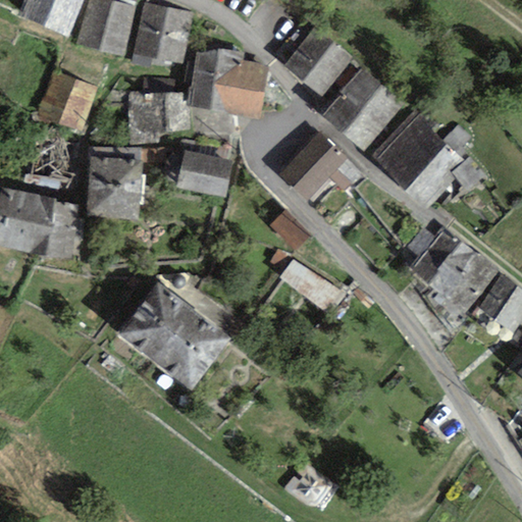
[(84,0),(24,0),(17,17),(68,38),(84,0)]
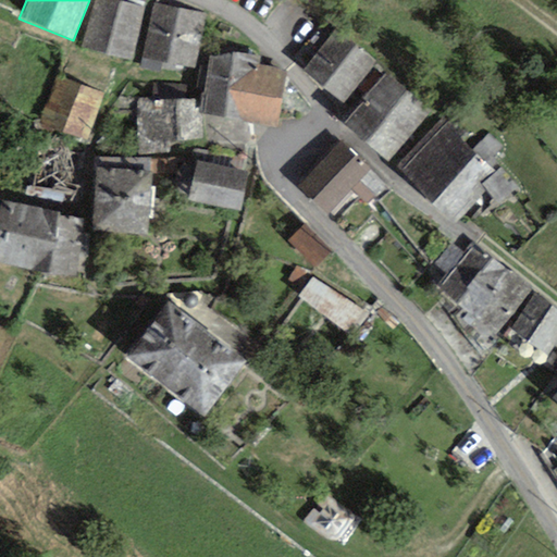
[(144,8),(112,0),(94,0),(83,48),(132,60),(144,8)]
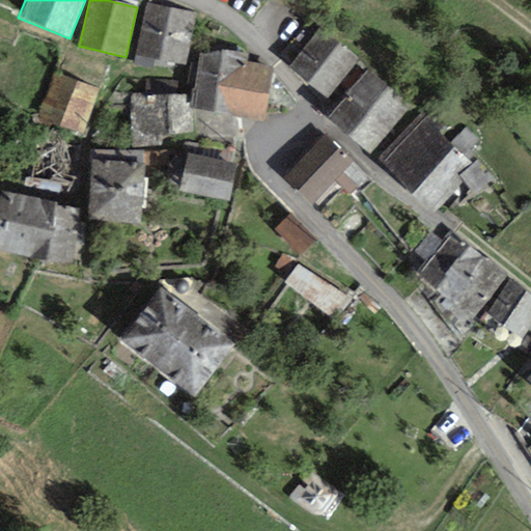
[(187,12),(146,5),(134,64),(174,70),(176,62),(186,64),(196,15),(187,12)]
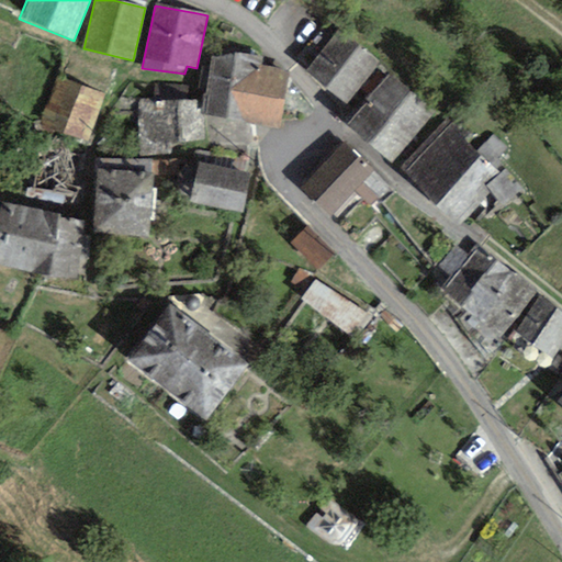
[(333,36),(305,71),(348,103),(375,68),(333,36)]
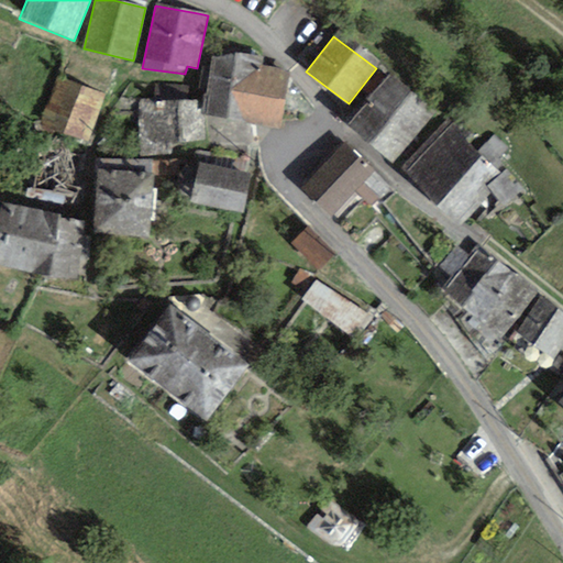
[(263,66),(264,57),(213,48),(201,116),(252,125),(263,66)]
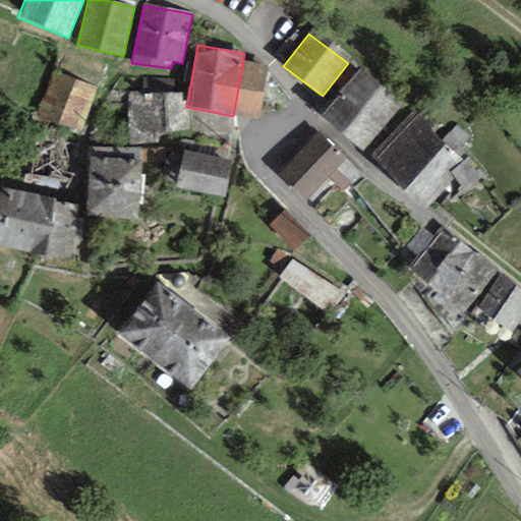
[(269,66),(243,61),(233,116),(258,120),(269,66)]
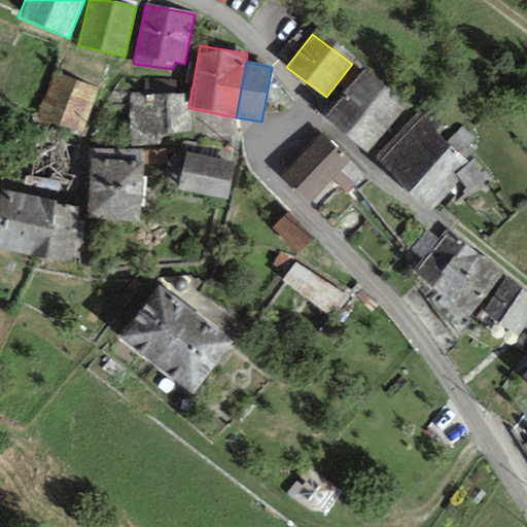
[(346,96),(326,116),(364,153),(408,109),(366,70),(344,94),(346,96)]
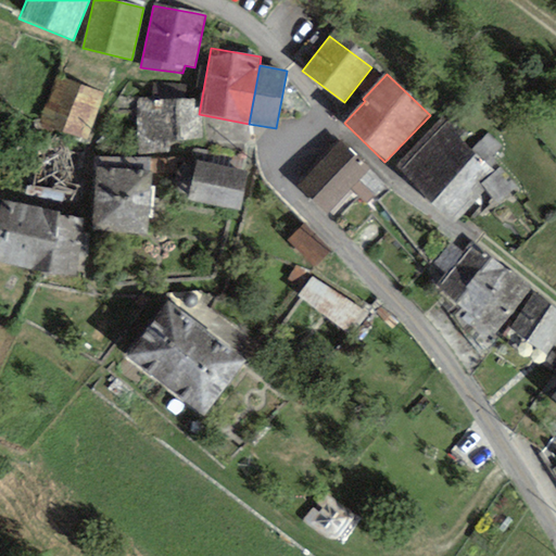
[(102,93),(53,78),(39,124),(87,140),(102,93)]
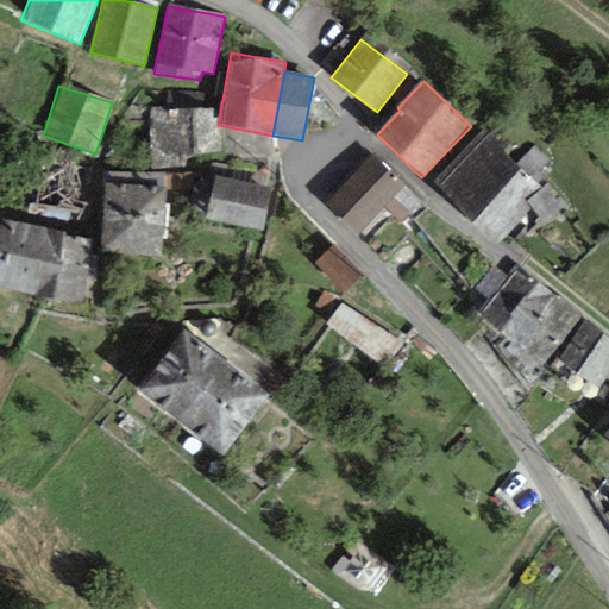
[(168,90),(167,108),(213,107),(212,93),(168,90)]
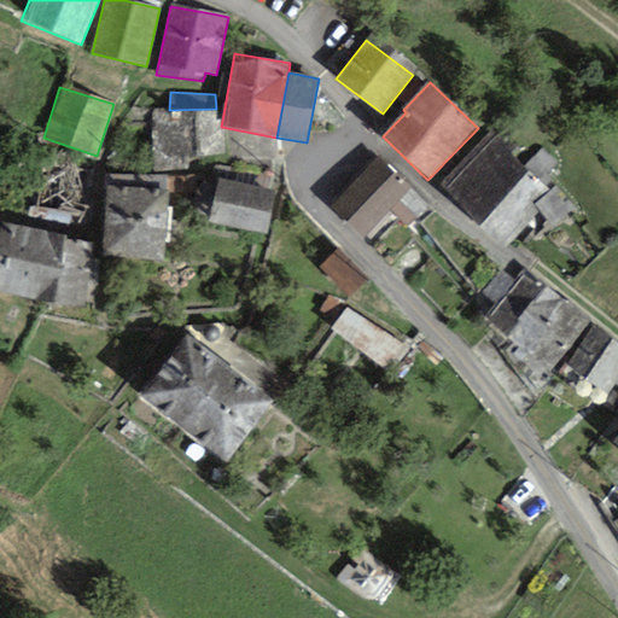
[(169,110),(151,110),(153,173),(188,170),(188,157),(225,153),(223,132),(219,128),(220,120),(216,121),(216,109),(169,110)]
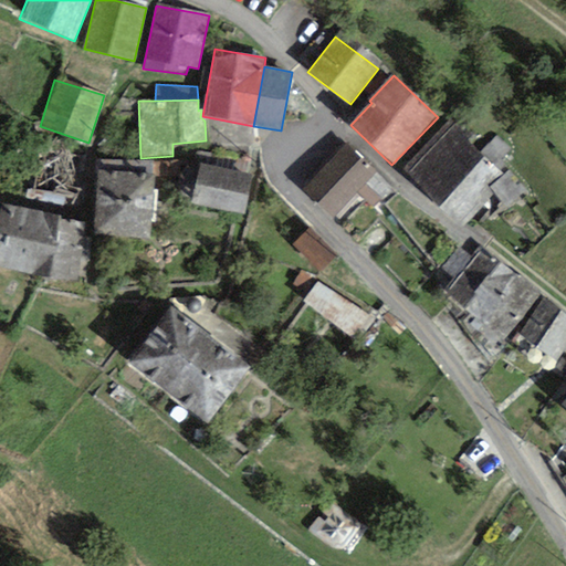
[(404,169),(432,197),(479,150),(449,122),(404,169)]
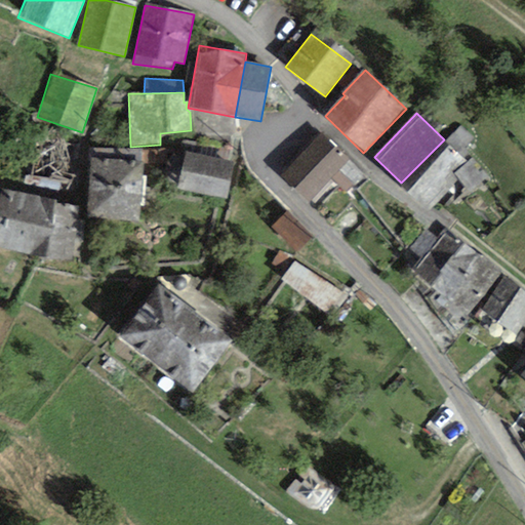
[(36,134),(31,177),(76,183),(81,139),(36,134)]
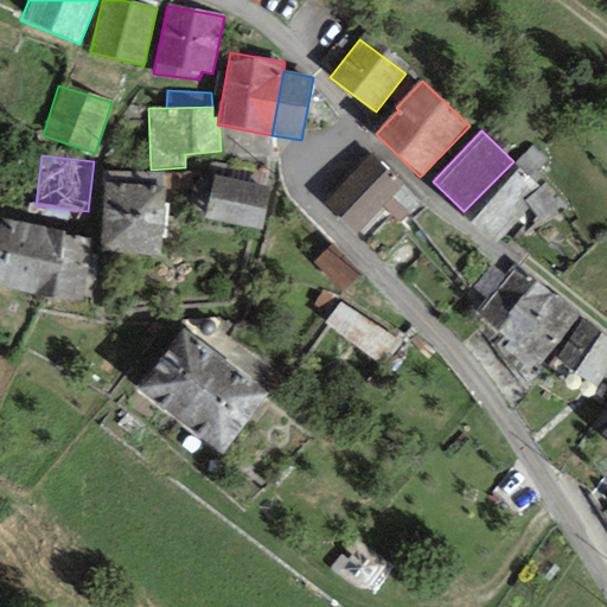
[(368,159),(325,203),(357,234),(400,190),(368,159)]
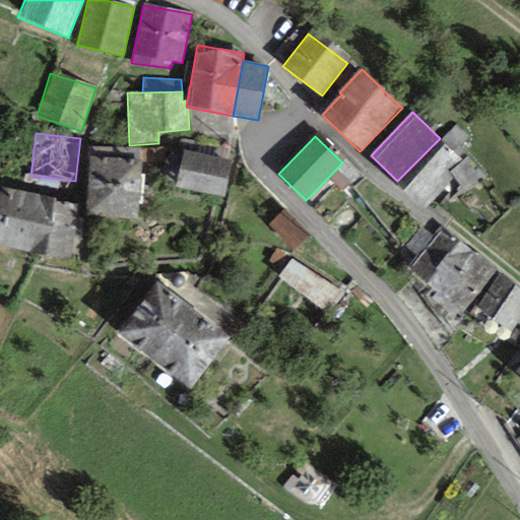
[(467,165),(440,138),(397,181),(425,207),(467,165)]
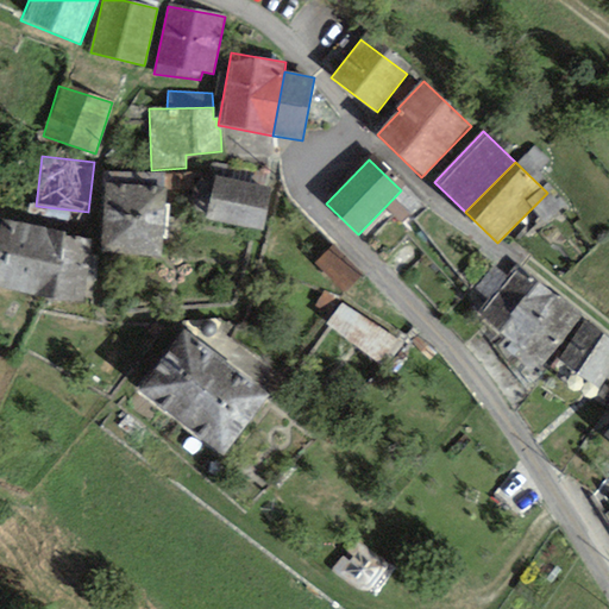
[(272,188),(215,176),(200,182),(193,188),(190,194),(193,206),(206,219),(263,231),(272,188)]
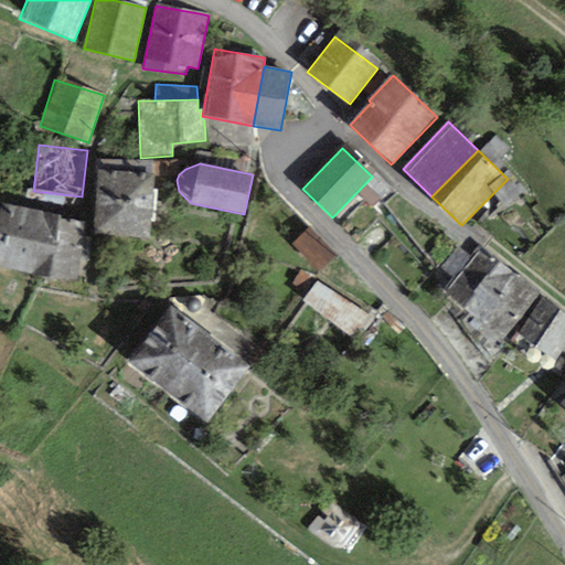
[(98,170),(94,235),(149,238),(155,174),(98,170)]
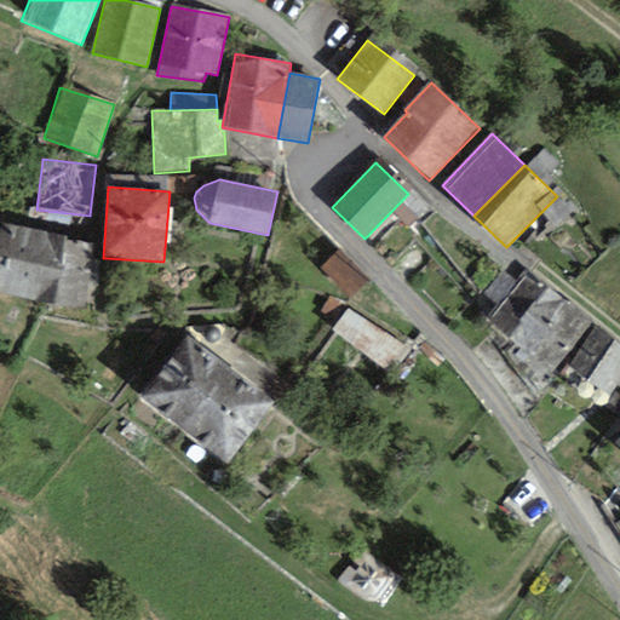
[(0,225),(0,293),(34,300),(46,233),(0,224),(0,225)]
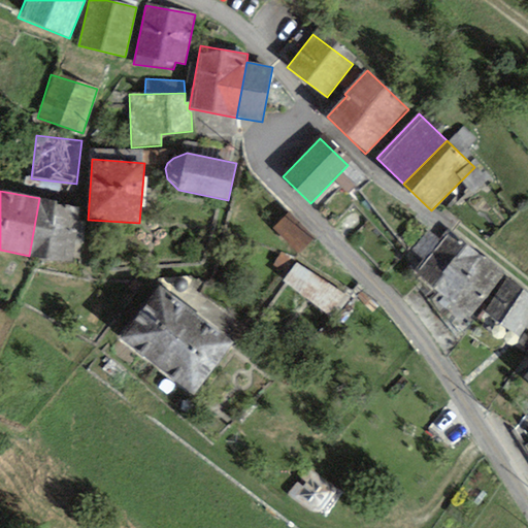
[(80,206),(39,198),(29,256),(69,263),(80,206)]
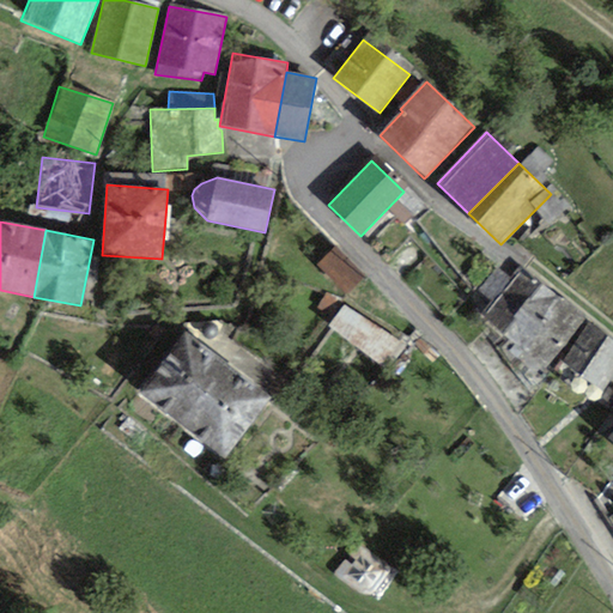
[(335,247),(319,265),(347,295),(365,277),(335,247)]
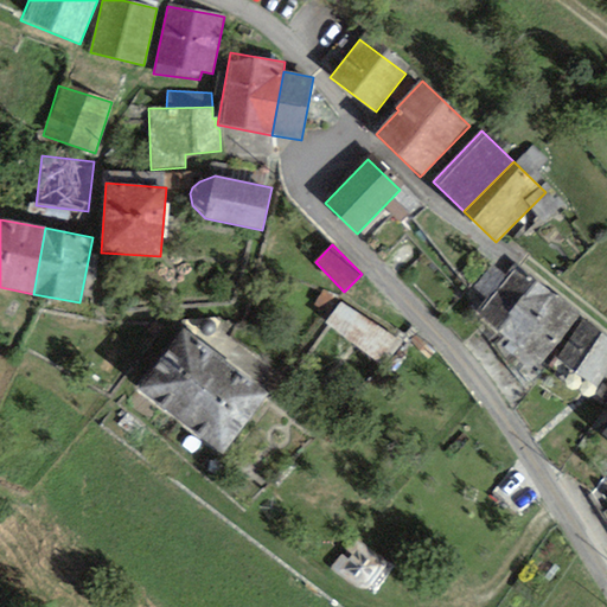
[(474,315),(497,332),(534,281),(513,267),(505,279),(489,267),(472,288),(487,299),(474,315)]
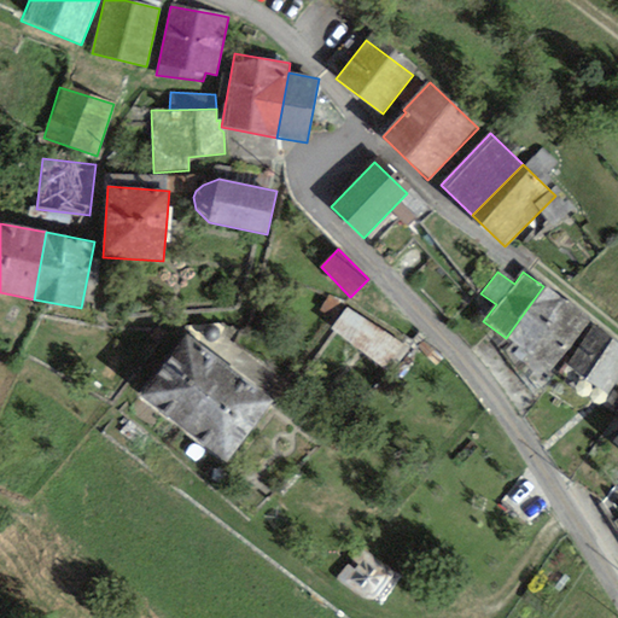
[(566,304),(543,286),(506,338),(529,355),(566,304)]
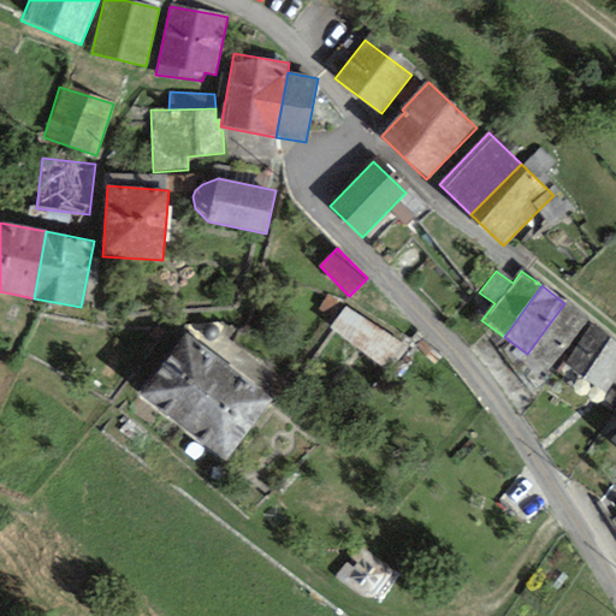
[(592,324),(564,303),(527,354),(555,374),(563,362),(592,324)]
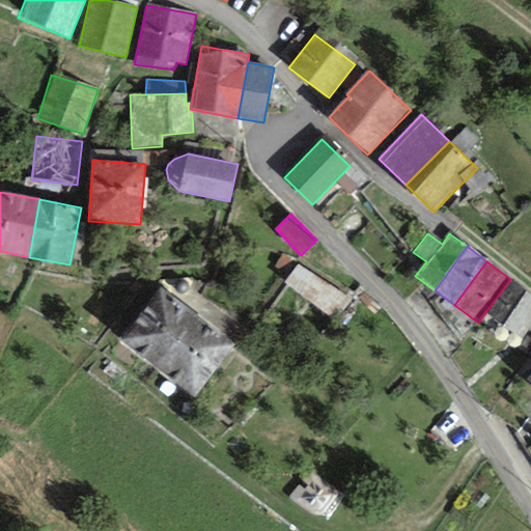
[(530,327),(530,296),(510,279),(485,312),(522,340),(530,327)]
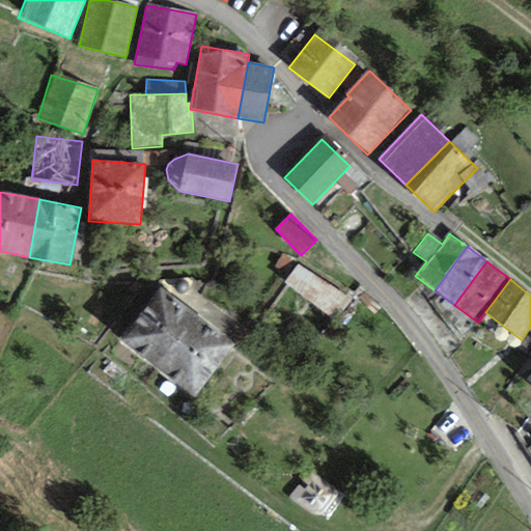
[(121,340),(158,368),(197,316),(160,289),(121,340)]
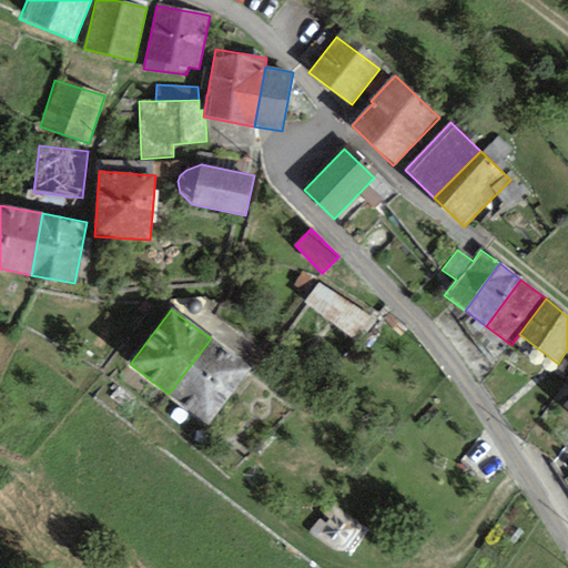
[(250,368),(211,338),(169,394),(209,424),(250,368)]
